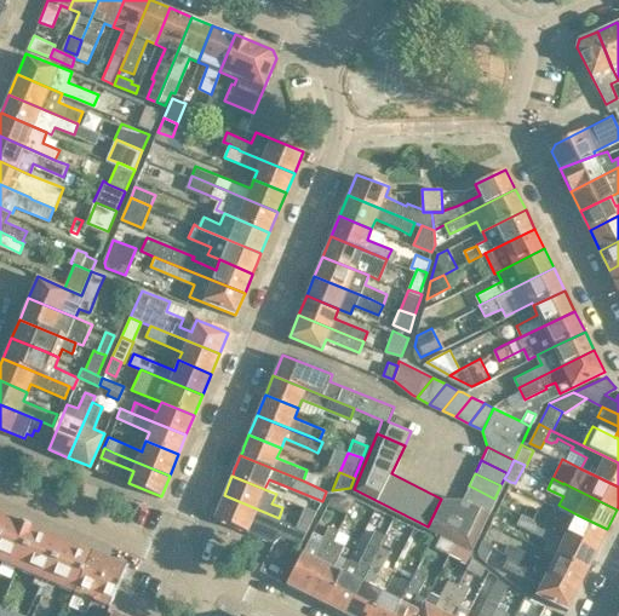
[(469,485),(462,499),(488,511),(494,499),(469,485)]
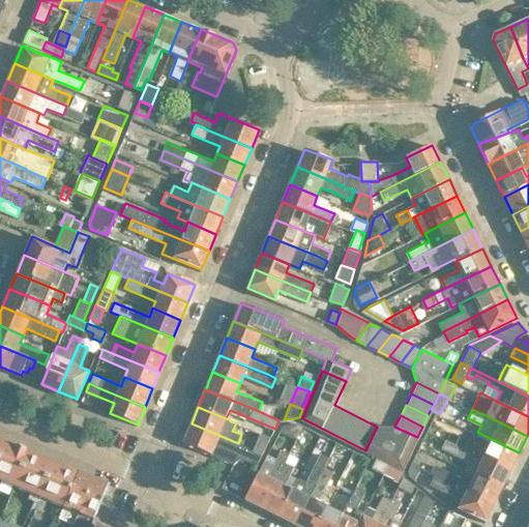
[(253,449),(238,443),(192,423),(183,443),(234,464),(234,463),(241,458),(257,464),(262,454),(253,449)]
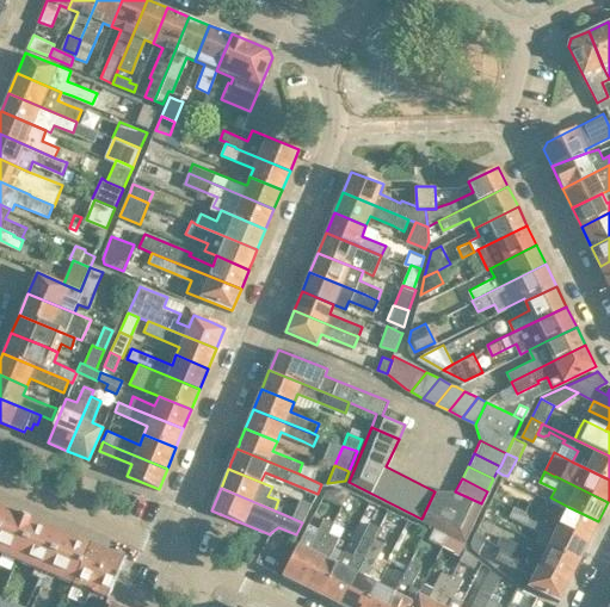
[(435,491),(421,519),(430,524),(435,526),(448,532),(458,538),(463,540),(481,503),(455,491),(455,493),(436,491),(435,491)]
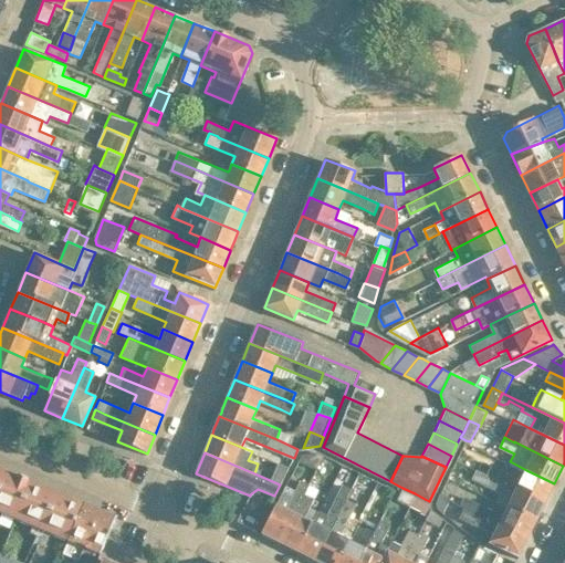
[(280,485),(290,467),(278,461),(270,480),(280,485)]
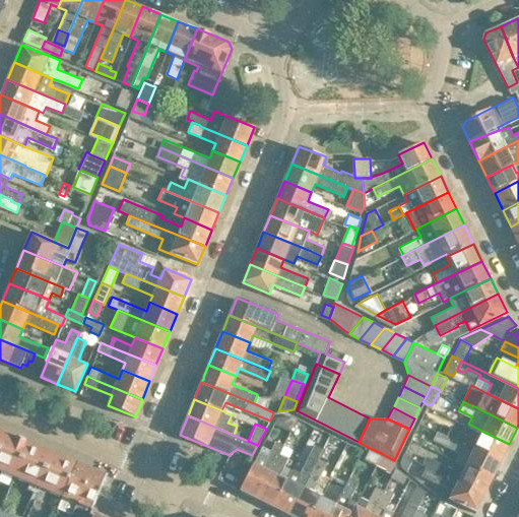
[(452,425),(447,434),(456,439),(501,460),(509,444),(483,432),(480,439),(452,425)]
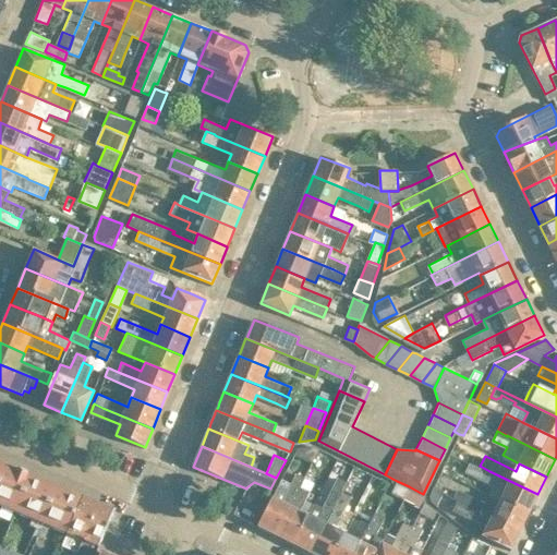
[(489,471),(480,466),(470,461),(464,471),(492,485),(488,492),(501,498),(529,511),(537,494),(489,471)]
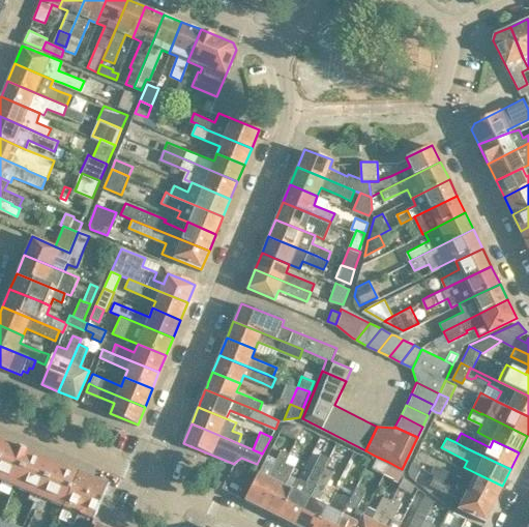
[(30,450),(5,440),(0,451),(0,477),(16,485),(30,450)]
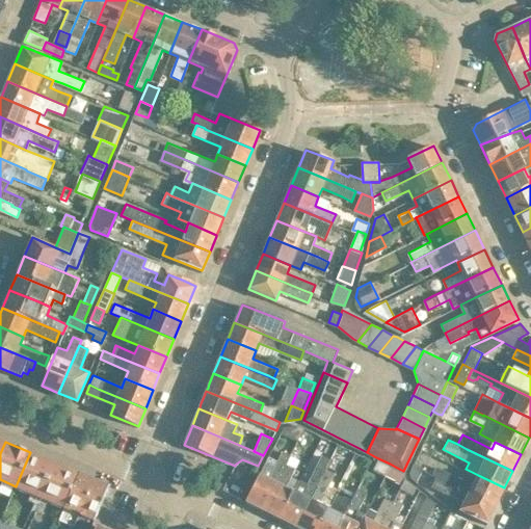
[(265,510),(287,465),(291,453),(282,449),(276,459),(272,467),(265,463),(246,500),(265,510)]
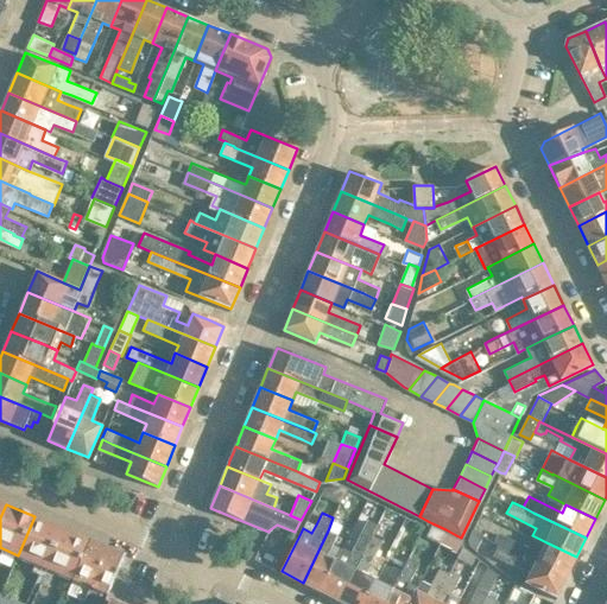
[(46,567),(62,528),(35,516),(18,555),(36,563),(46,567)]
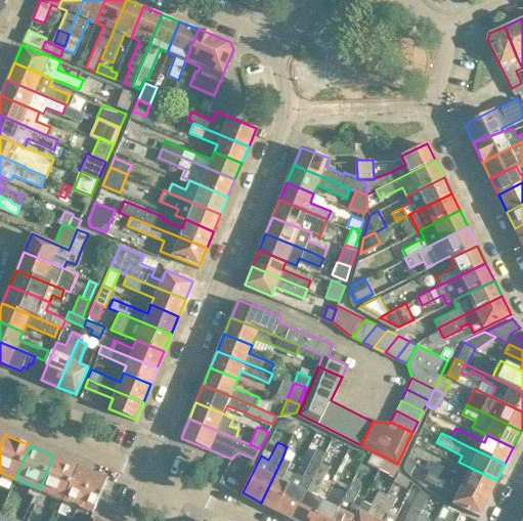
[(296,472),(290,484),(276,510),(293,518),(315,473),(321,461),(325,451),(318,447),(307,469),(303,476),(296,472)]
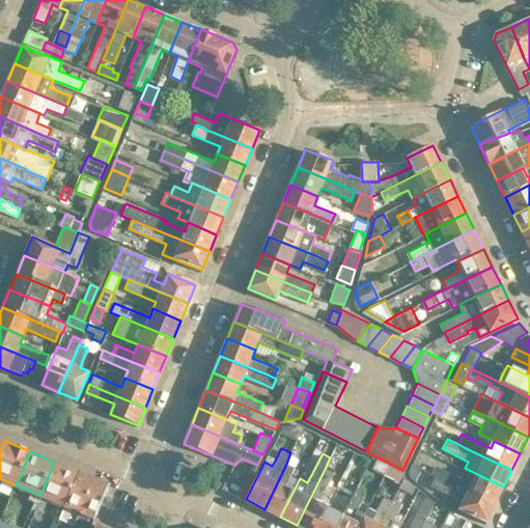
[(372,467),(385,473),(389,463),(378,457),(372,467)]
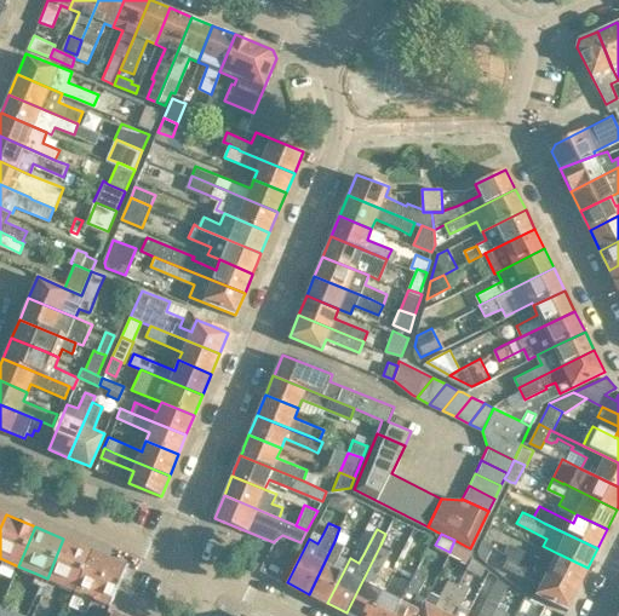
[(494,543),(482,537),(476,551),(486,559),(494,543)]
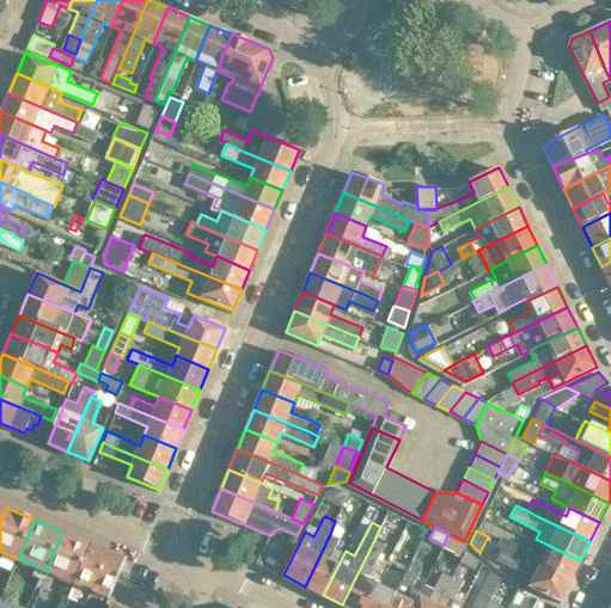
[(54,573),(74,583),(91,544),(62,532),(47,571),(54,573)]
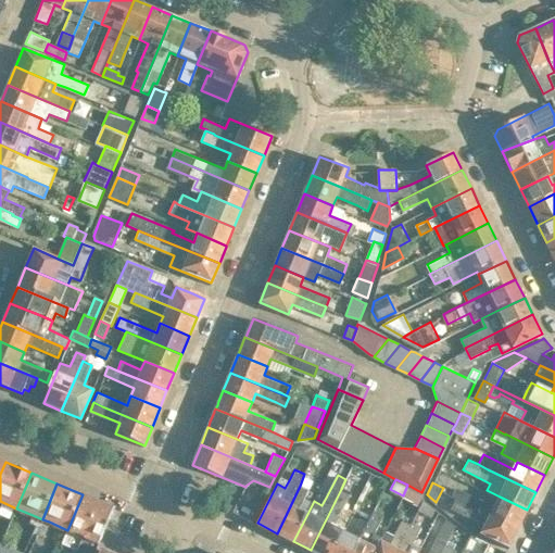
[(307,489),(300,486),(277,533),(293,541),(307,514),(298,508),(307,489)]
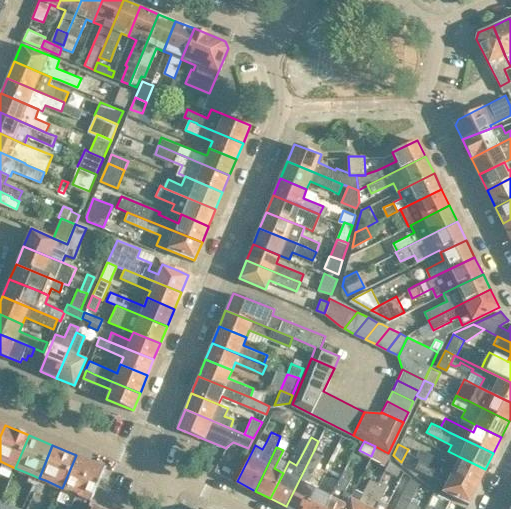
[(418,455),(421,457),(433,463),(477,485),(485,469),(460,457),(456,465),(421,448),(418,455)]
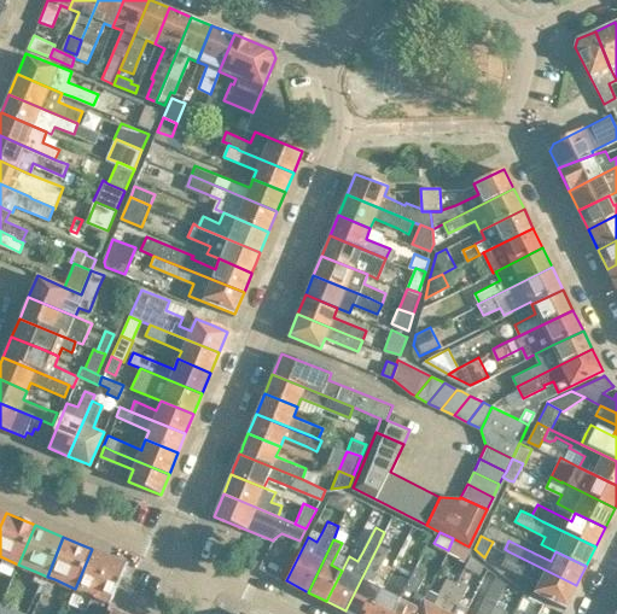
[(372,557),(345,610),(351,613),(367,613),(380,590),(386,579),(376,573),(380,562),(388,548),(379,543),(372,557)]
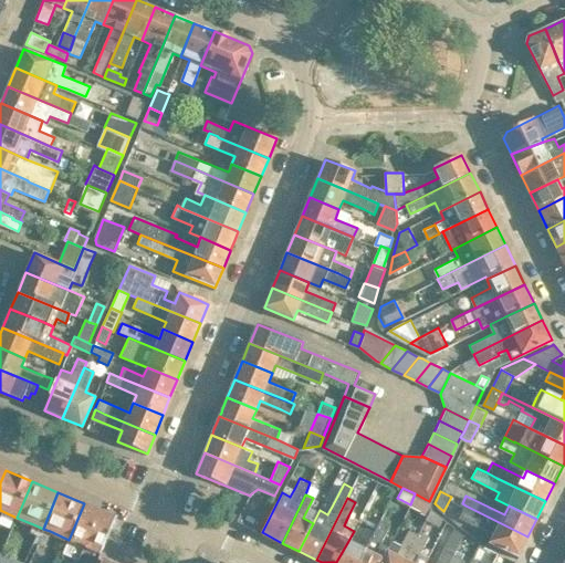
[(420,510),(419,511),(428,515),(432,508),(429,501),(425,499),(420,510)]
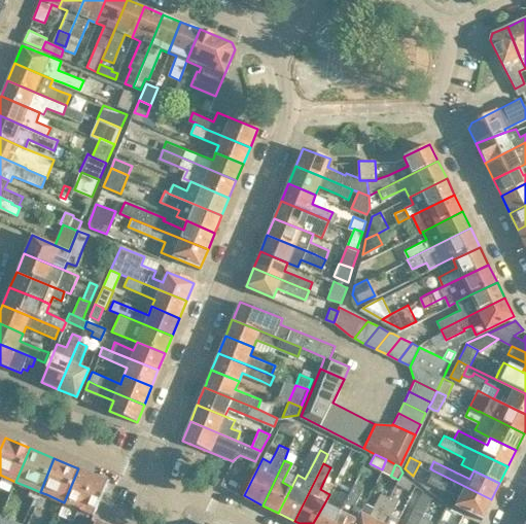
[(82,523),(89,523),(93,518),(108,481),(78,468),(64,502),(59,514),(73,520),(82,523)]
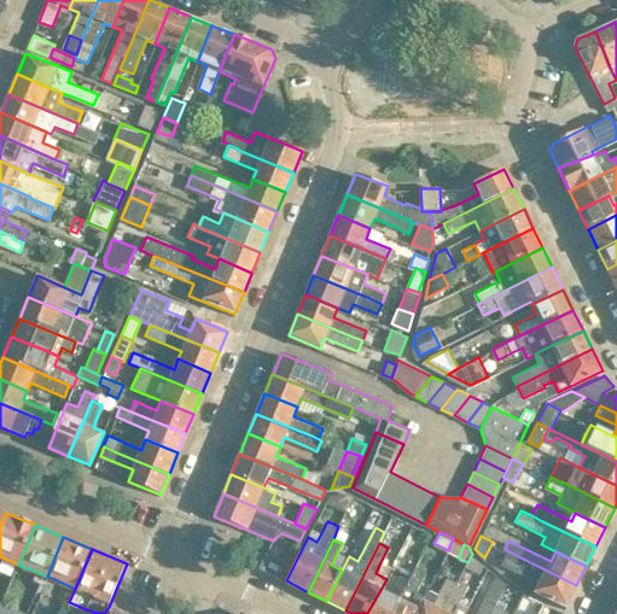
[(576,585),(523,559),(508,551),(501,565),(540,584),(536,592),(566,607),(576,585)]
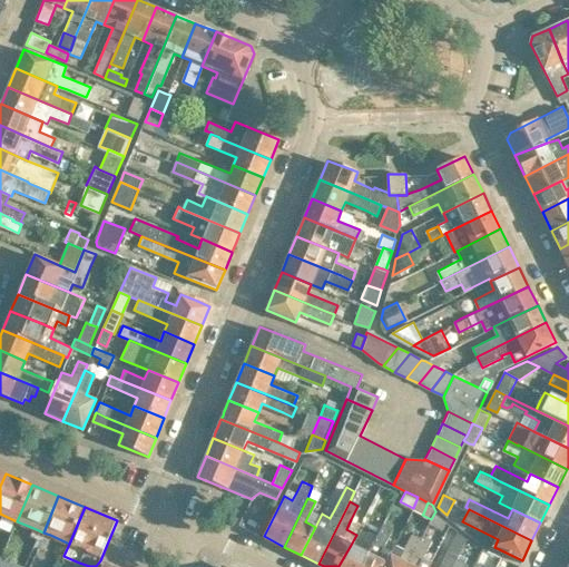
[(266,520),(246,510),(238,524),(258,534),(266,520)]
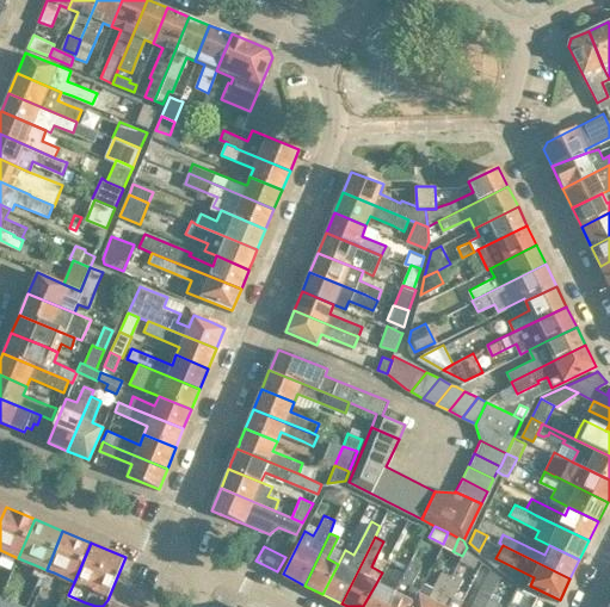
[(475,567),(480,558),(467,547),(462,556),(461,559),(475,567)]
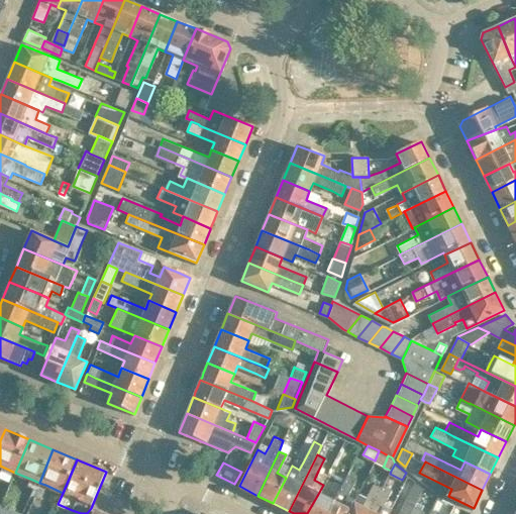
[(343,484),(327,513),(347,513),(353,503),(355,499),(348,495),(357,478),(347,473),(342,483),(343,484)]
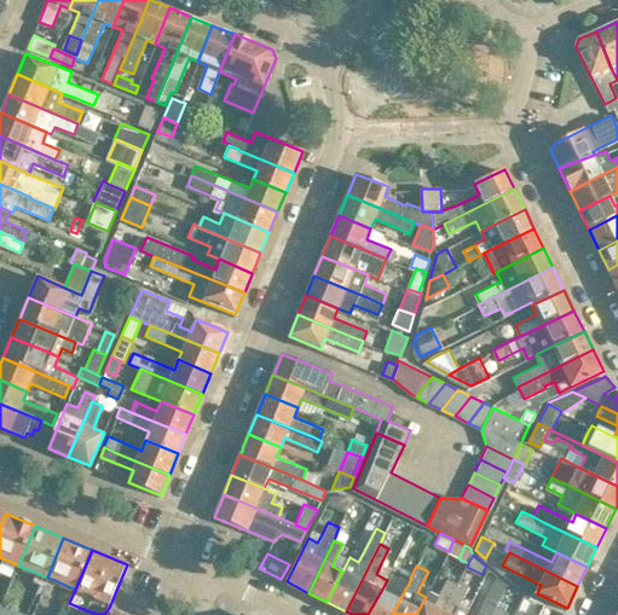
[(381,591),(368,614),(392,614),(411,579),(410,578),(392,569),(387,580),(381,591)]
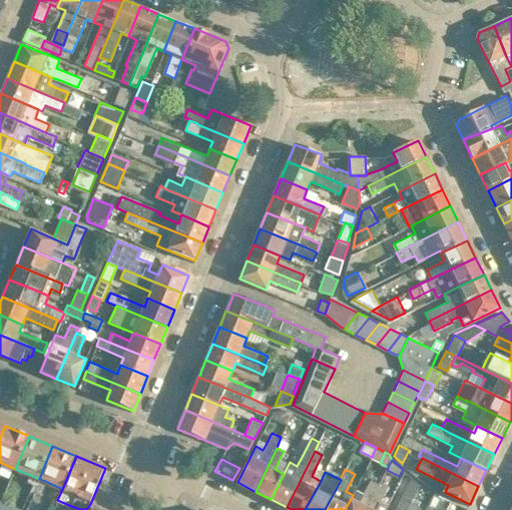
[(406,509),(411,502),(420,483),(412,477),(402,497),(395,509),(406,509)]
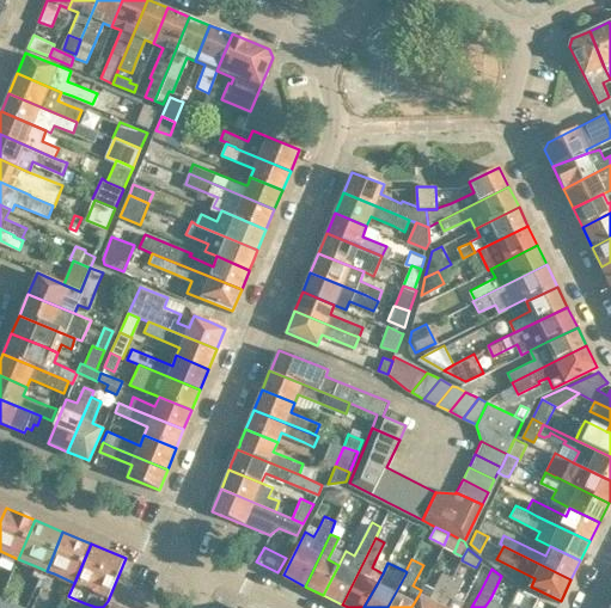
[(419,595),(411,607),(437,607),(450,583),(453,576),(443,571),(440,577),(434,588),(425,583),(421,590),(419,595)]
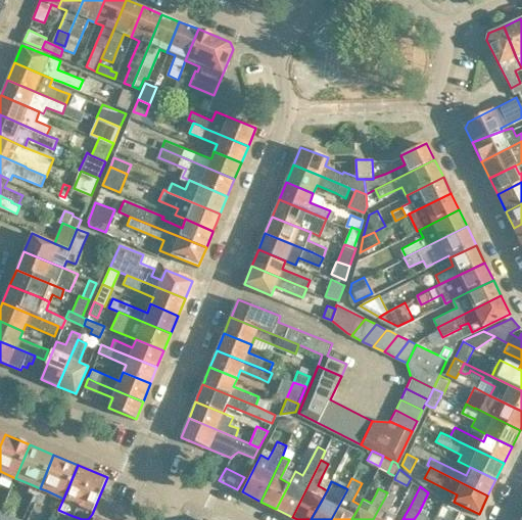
[(384,499),(373,519),(392,519),(395,515),(389,511),(397,495),(388,490),(387,492),(384,499)]
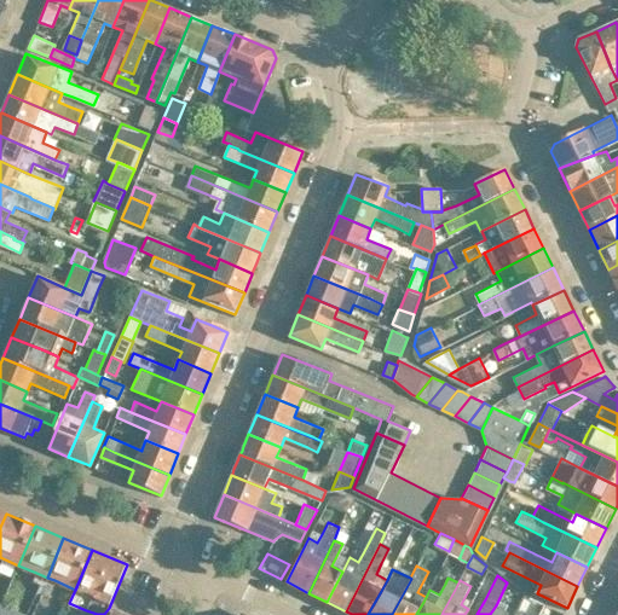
[(0,604),(0,611),(7,614),(11,614),(15,607),(1,601),(0,604)]
